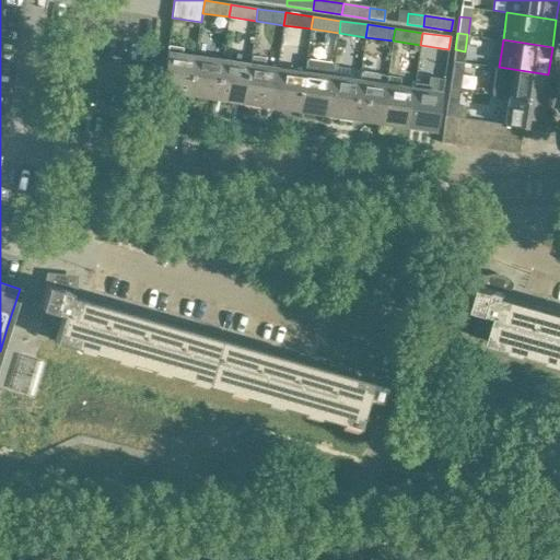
[(161,91),(189,94),(196,58),(183,56),(184,48),(167,46),(161,91)]
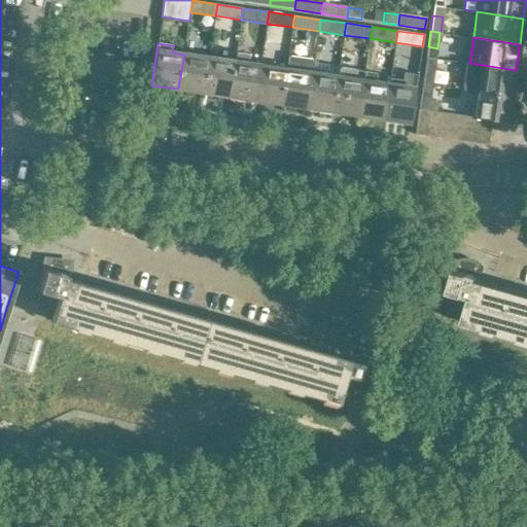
[(204,93),(230,97),(236,51),(223,50),(222,61),(209,59),(204,93)]
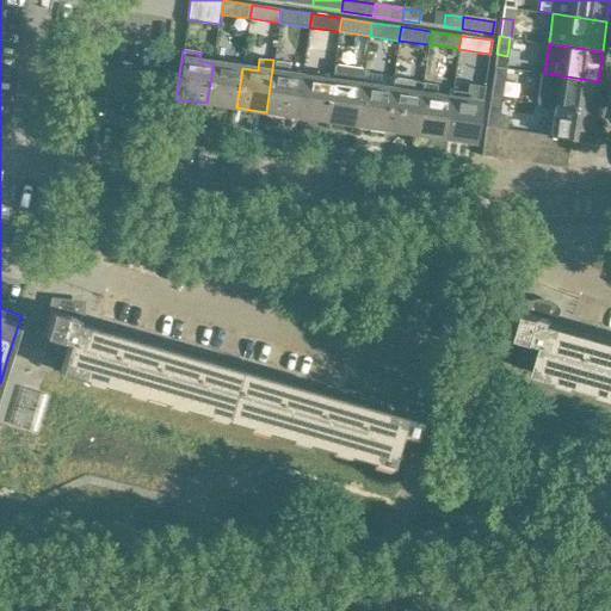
[(266,112),(296,116),(302,76),(289,74),(291,63),(273,60),(266,112)]
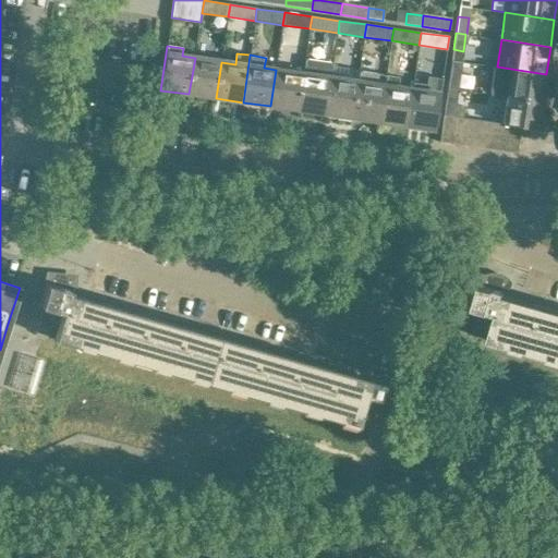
[(189,94),(216,98),(221,62),(195,58),(189,94)]
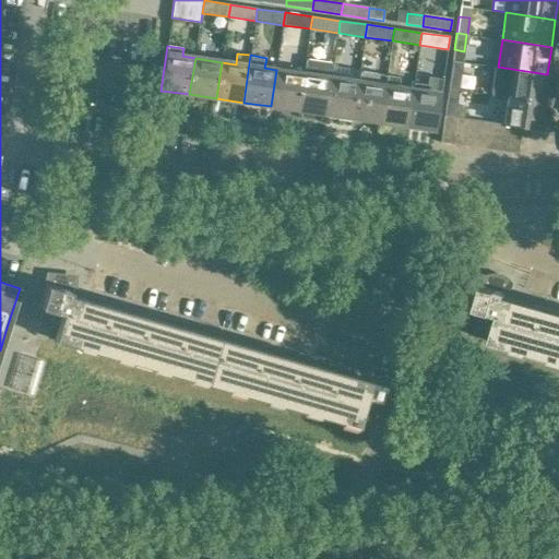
[(326,115),(331,78),(333,64),(306,60),(304,73),(298,110),(326,115)]
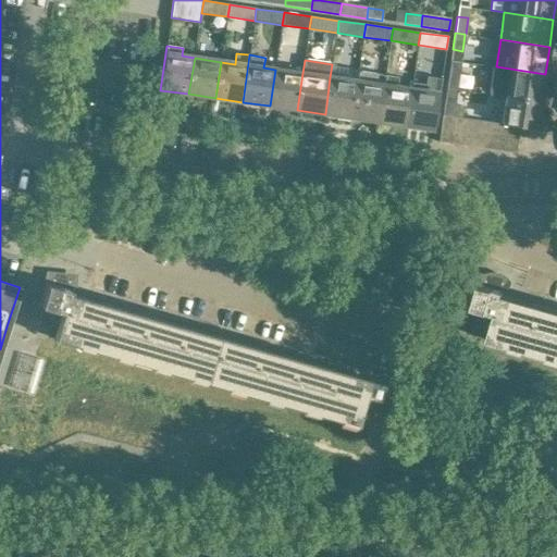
[(450,60),(447,87),(457,89),(461,61),(450,60)]
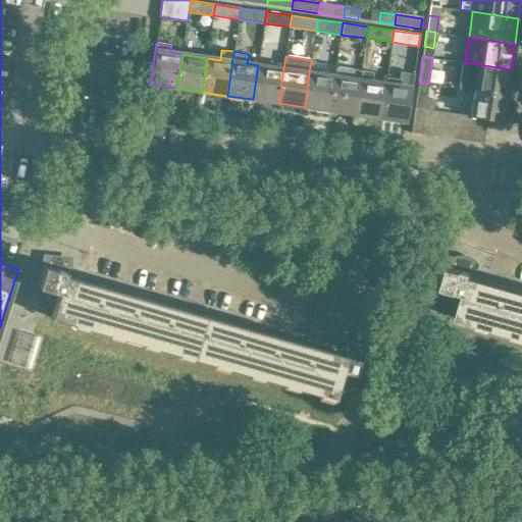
[(507,95),(511,69),(465,62),(463,62),(459,88),(474,90),(507,95)]
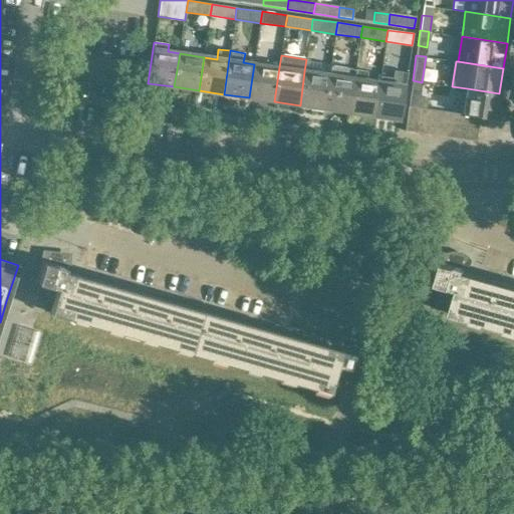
[(279,67),(254,64),(249,97),(274,101),(279,67)]
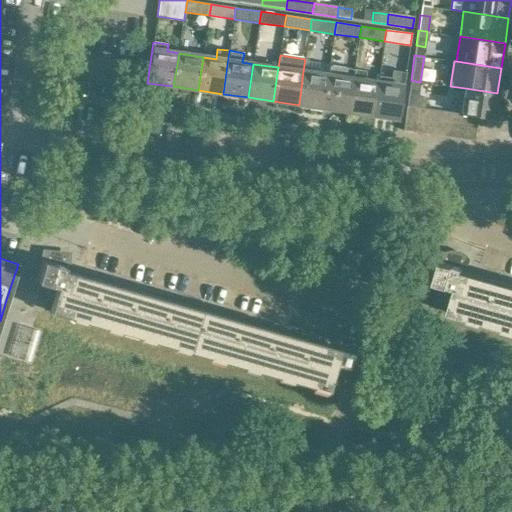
[(323,108),(348,112),(355,68),(329,64),(328,75),(323,108)]
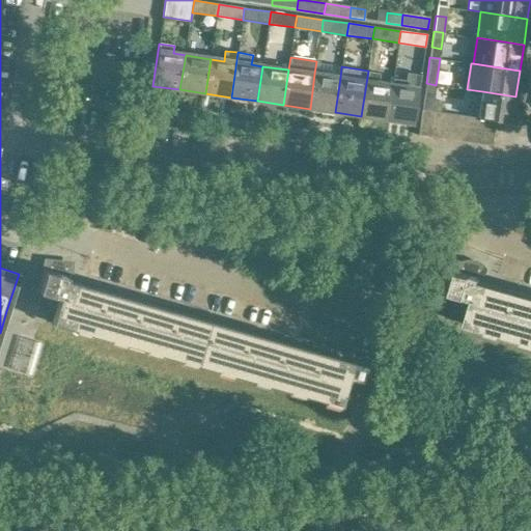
[(361,116),(387,120),(392,84),(379,82),(381,73),(368,71),(361,116)]
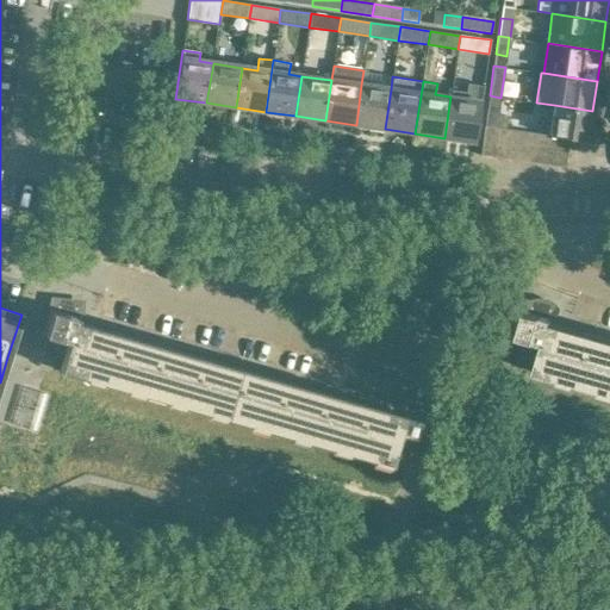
[(475,143),(484,86),(467,83),(466,99),(450,97),(444,138),(475,143)]
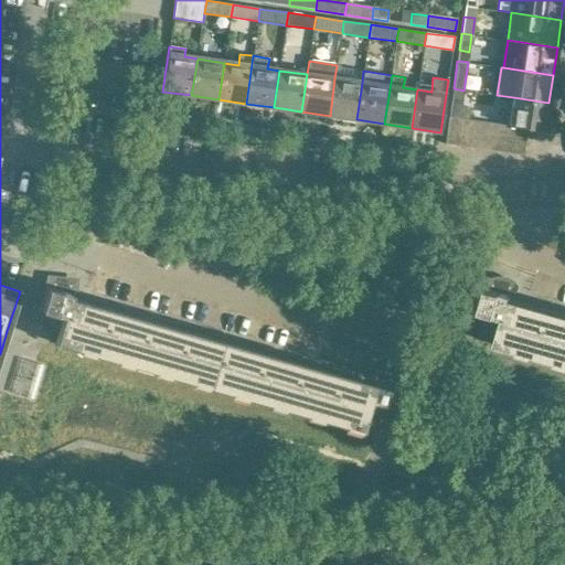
[(362,83),(334,78),(330,116),(356,119),(362,83)]
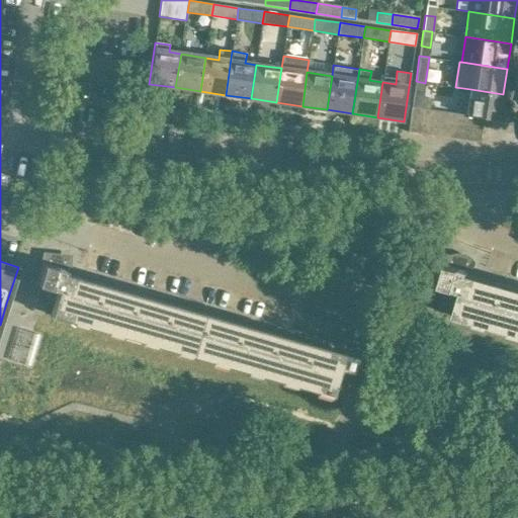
[(416,81),(412,106),(424,108),(429,108),(431,100),(423,99),(425,83),(416,81)]
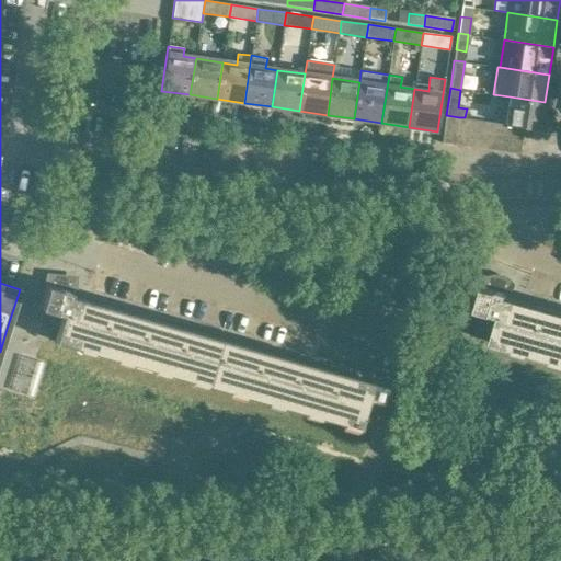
[(505,126),(510,127),(524,128),(540,132),(545,102),(510,96),(505,124),(505,126)]
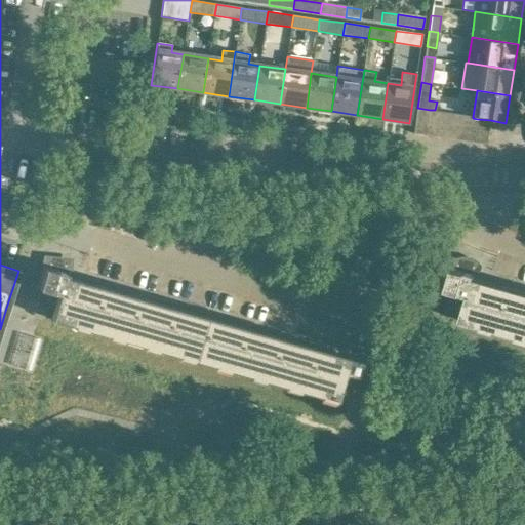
[(413,133),(426,135),(430,110),(417,108),(413,133)]
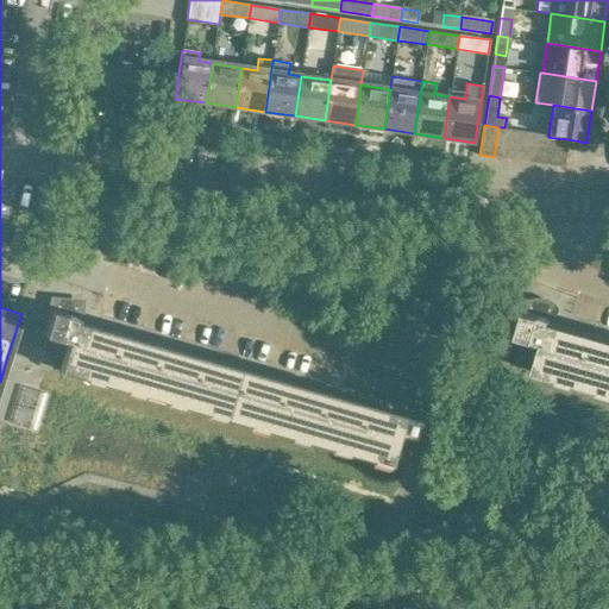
[(513,129),(504,127),(498,127),(494,157),(508,159),(513,129)]
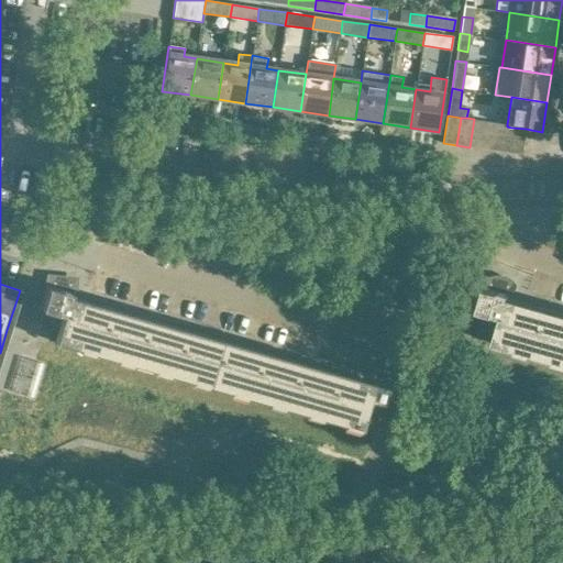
[(470,147),(483,150),(487,121),(474,119),(470,147)]
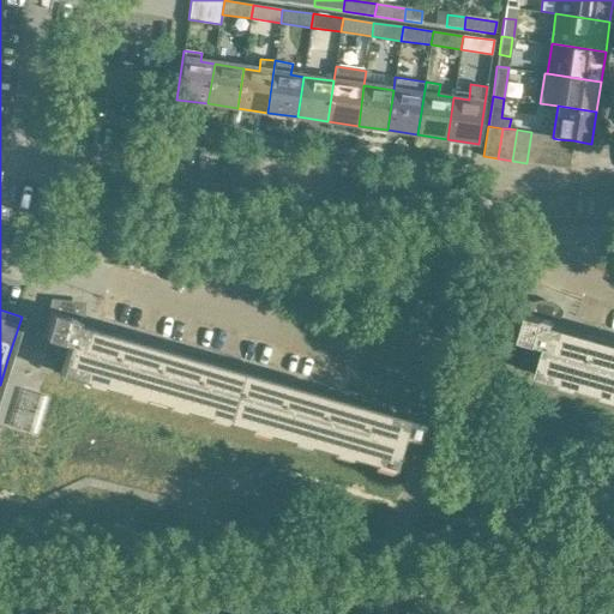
[(541,164),(554,167),(558,139),(553,138),(553,136),(545,134),(541,164)]
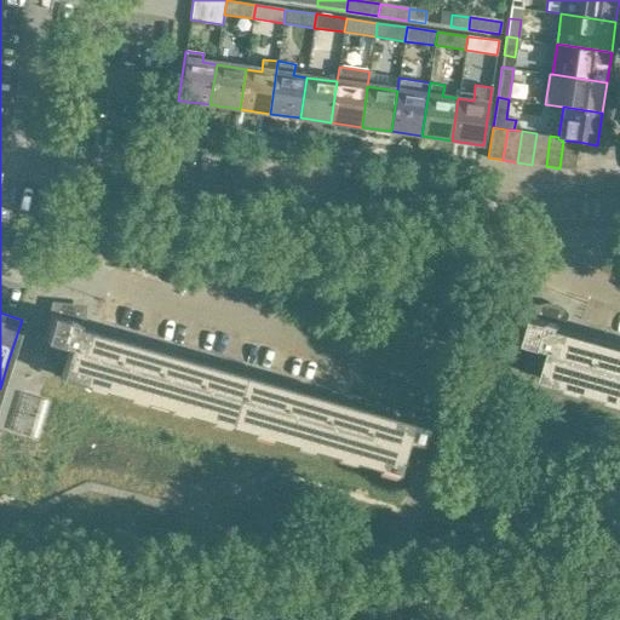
[(579,142),(563,141),(560,168),(574,171),(579,142)]
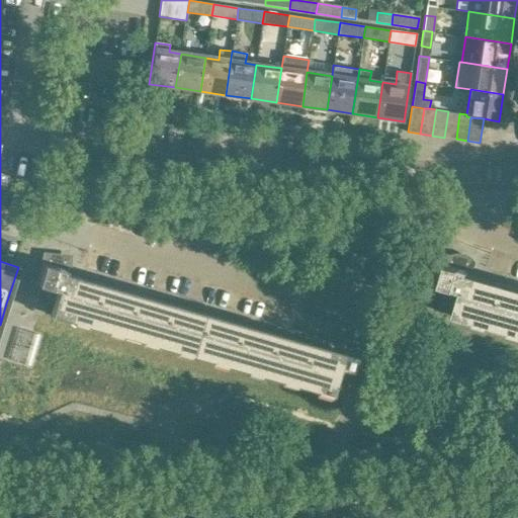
[(32,200),(41,203),(46,190),(36,187),(32,198),(32,200)]
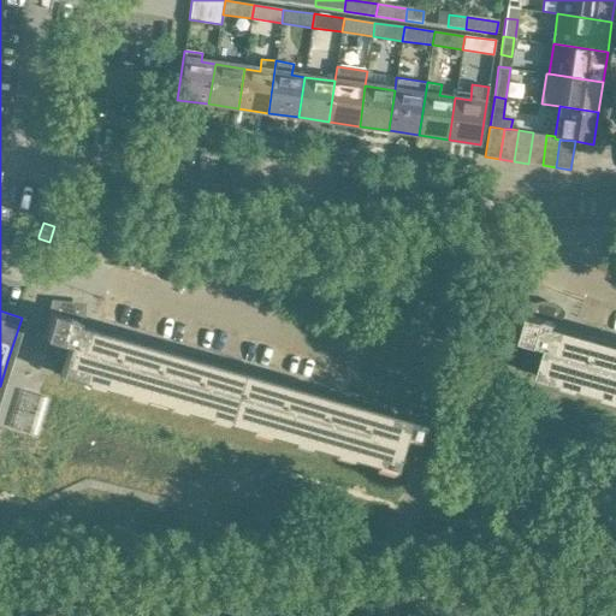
[(58,365),(63,366),(59,374),(392,471),(400,446),(404,448),(408,436),(419,438),(424,424),(76,325),(77,320),(76,320),(80,307),(54,304),(52,314),(49,313),(42,338),(48,339),(42,360),(58,365)]
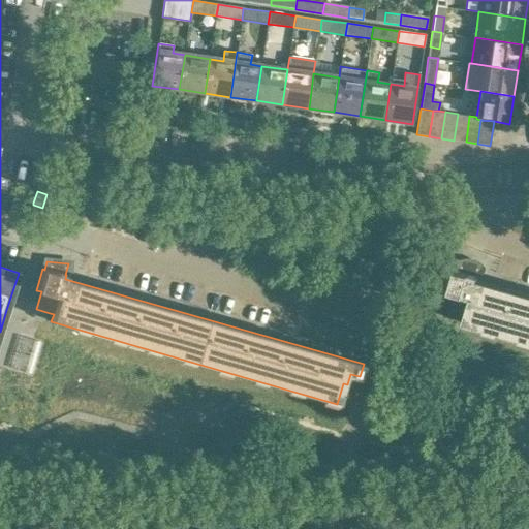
[(454,293),(448,310),(466,315),(464,323),(528,342),(528,294),(477,280),(478,277),(477,277),(480,266),(459,263),(457,271),(455,271),(448,292),(454,293)]
